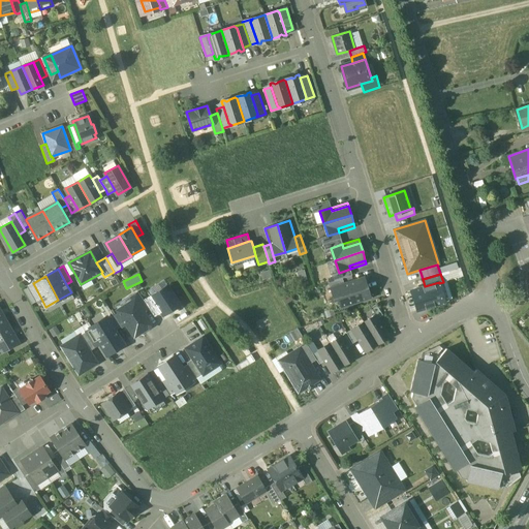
[(342,278),(329,282),(331,288),(344,284),(342,278)]
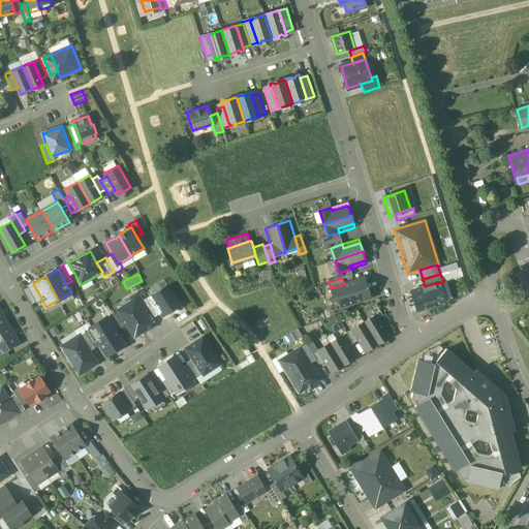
[(344,284),(331,288),(337,308),(370,298),(364,278),(344,284)]
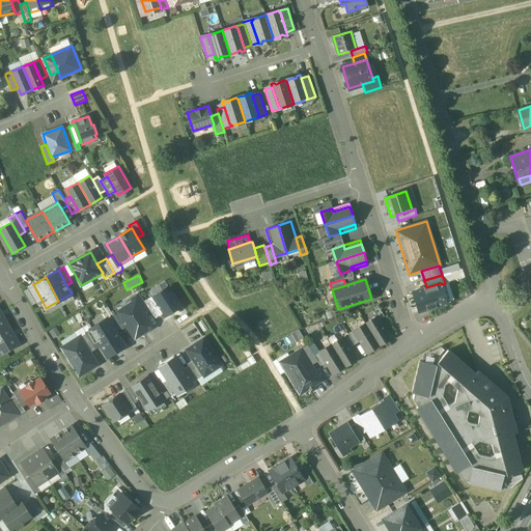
[(426,287),(413,291),(419,312),(451,302),(445,283),(441,284),(441,283),(426,287)]
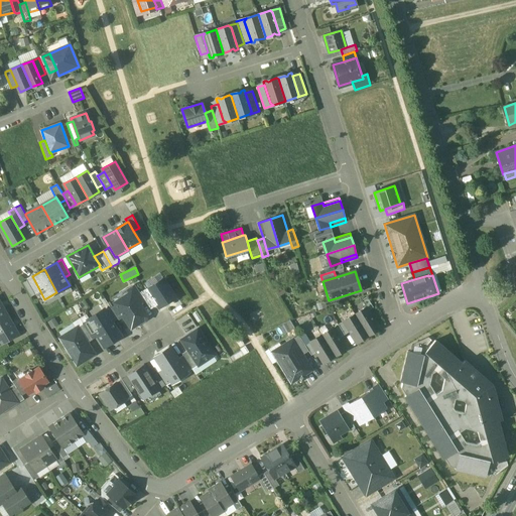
[(40,291),(32,276),(26,279),(35,294),(40,291)]
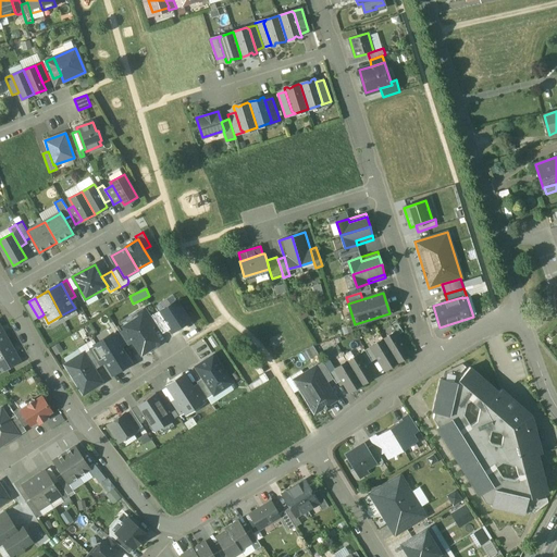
[(189,320),(176,300),(159,312),(169,326),(172,332),(189,320)]
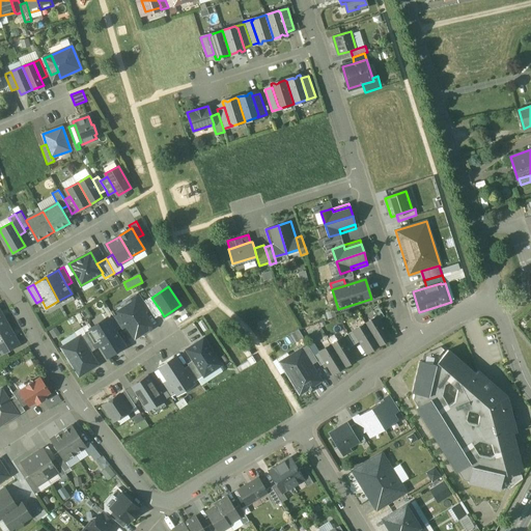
[(139,292),(132,298),(134,302),(135,301),(143,312),(149,309),(144,302),(139,292)]
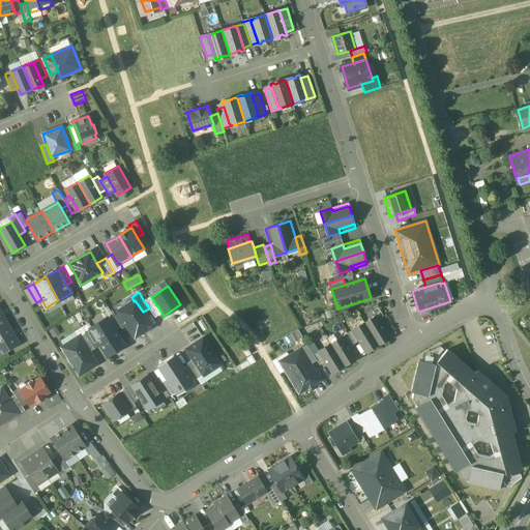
[(160,311),(151,297),(144,301),(149,308),(153,316),(160,311)]
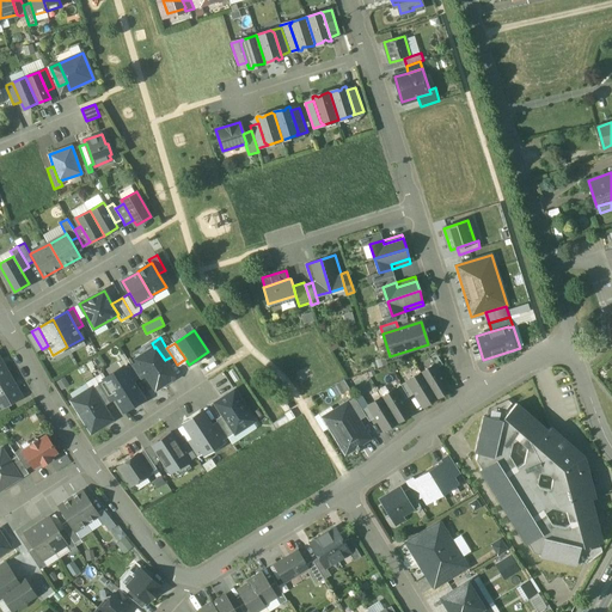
[(165,360),(155,347),(154,348),(136,359),(139,362),(146,374),(157,390),(176,377),(165,360)]
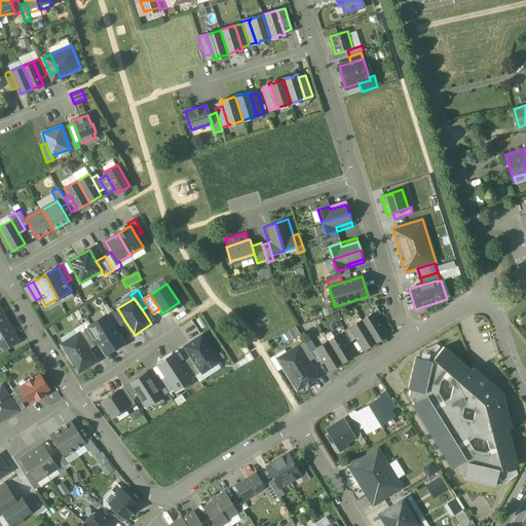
[(380,313),(374,302),(369,305),(373,313),(375,316),(380,313)]
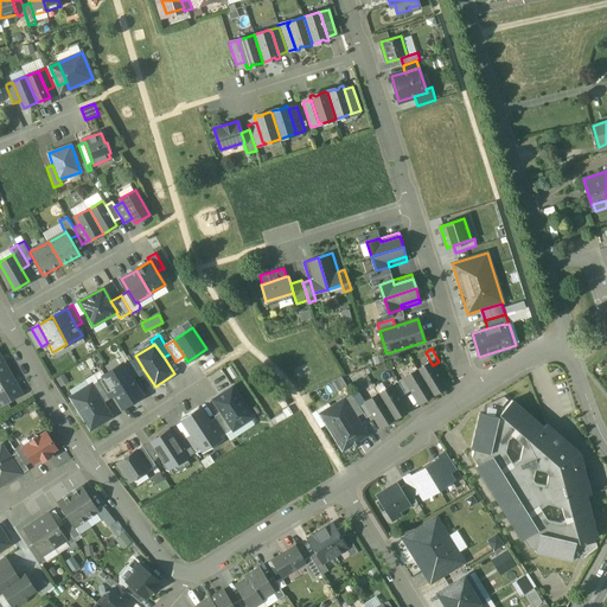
[(131,363),(129,359),(122,364),(132,379),(139,375),(131,363)]
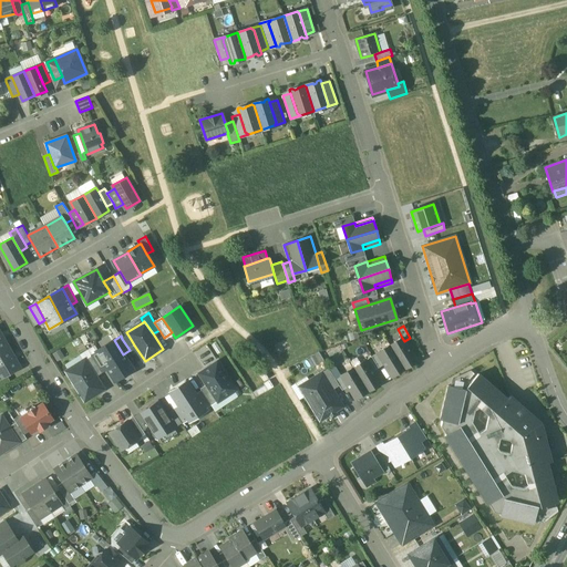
[(129,336),(122,339),(130,350),(135,347),(129,336)]
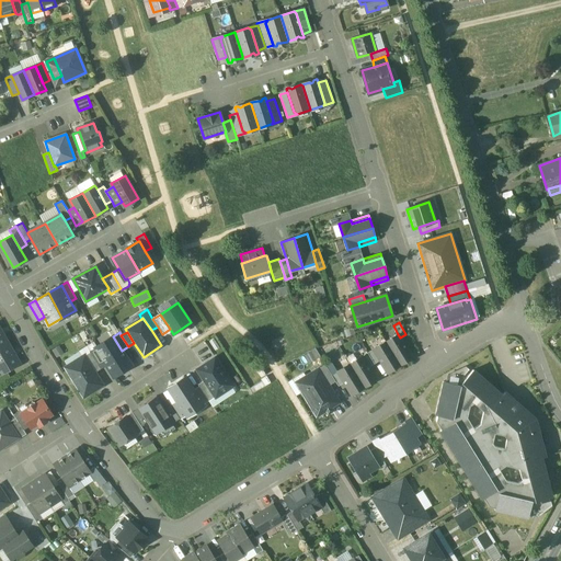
[(398,334),(386,342),(400,365),(412,357),(400,338),(398,334)]
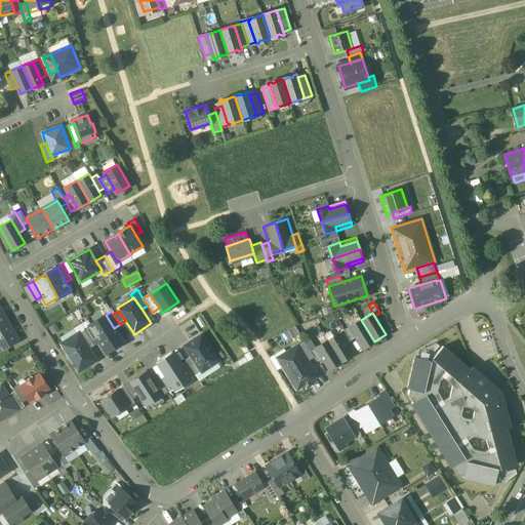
[(106,314),(89,324),(89,325),(97,338),(107,353),(123,342),(114,328),(106,315),(106,314)]
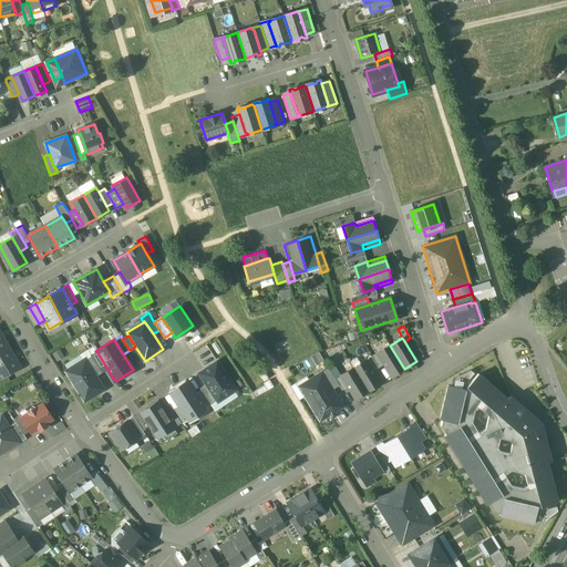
[(404,369),(390,346),(378,352),(384,364),(392,377),(404,369)]
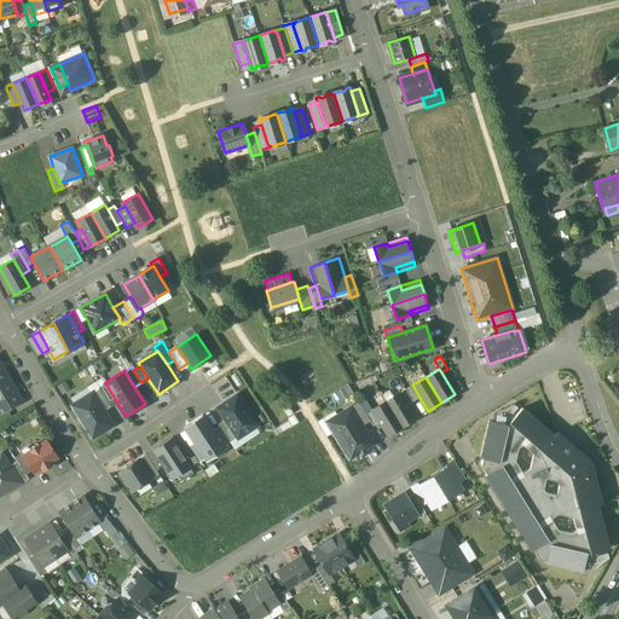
[(0,412),(22,400),(9,379),(0,382),(0,412)]
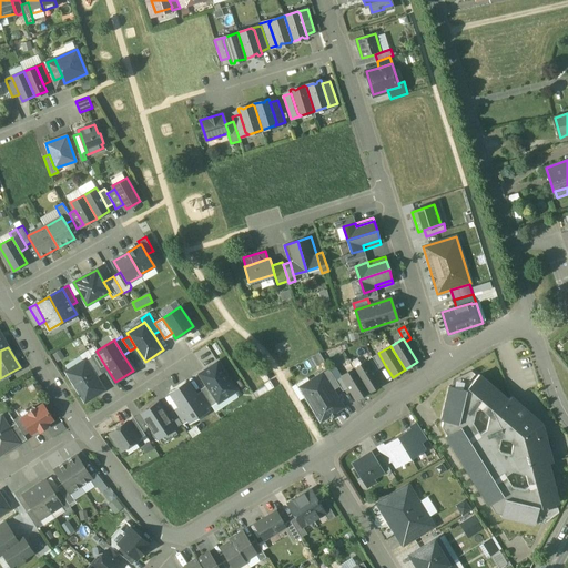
[(105,366),(97,352),(91,356),(91,357),(100,369),(105,366)]
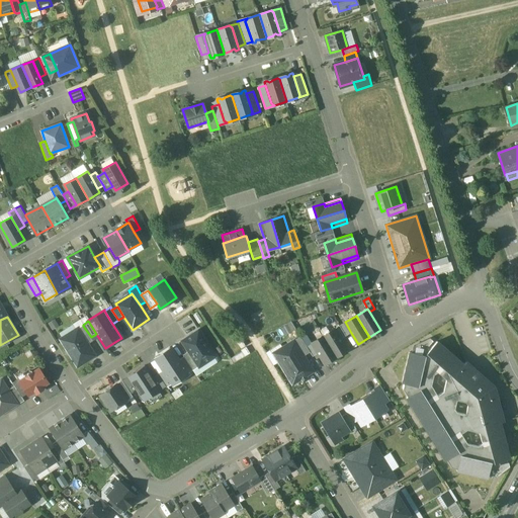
[(292,322),(287,324),(290,332),(295,330),(292,322)]
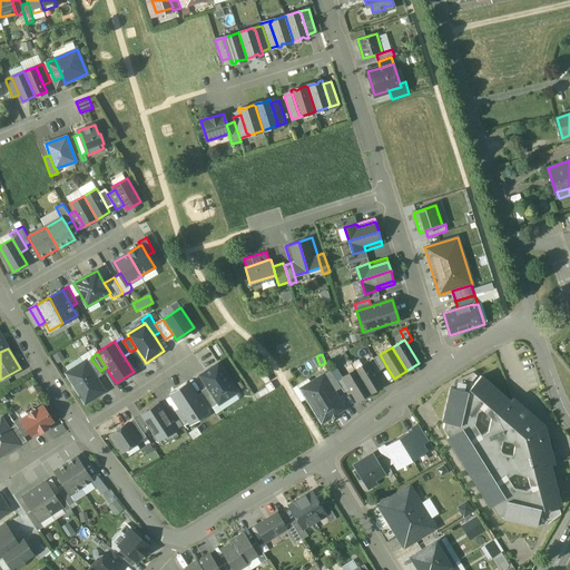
[(386,366),(380,354),(374,359),(381,370),(386,366)]
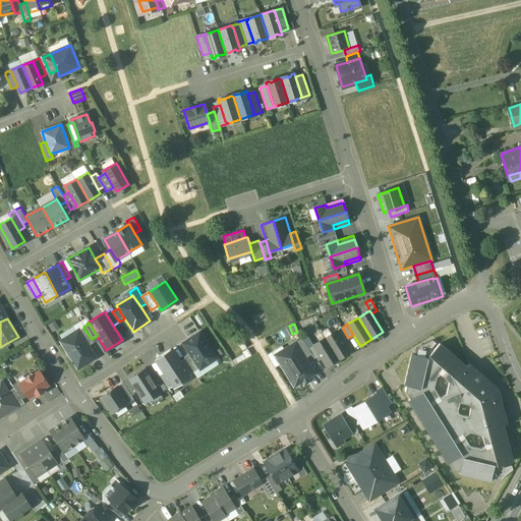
[(83,328),(78,331),(88,346),(94,343),(92,339),(83,328)]
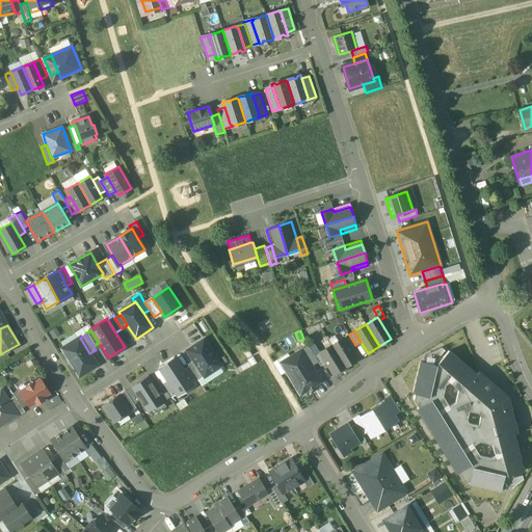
[(355,345),(349,335),(343,338),(350,348),(355,345)]
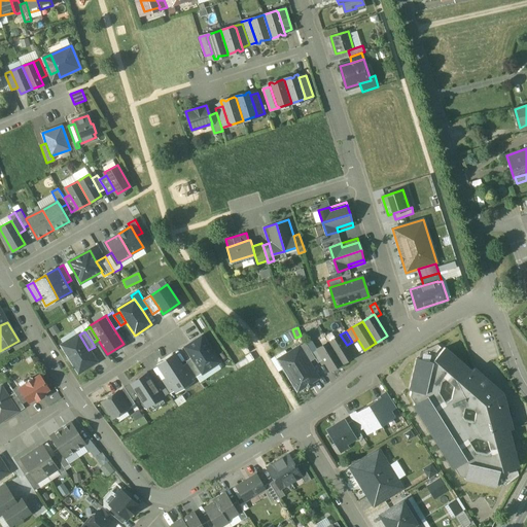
[(89,350),(79,335),(62,345),(79,372),(84,369),(84,370),(91,365),(90,364),(96,361),(89,350)]
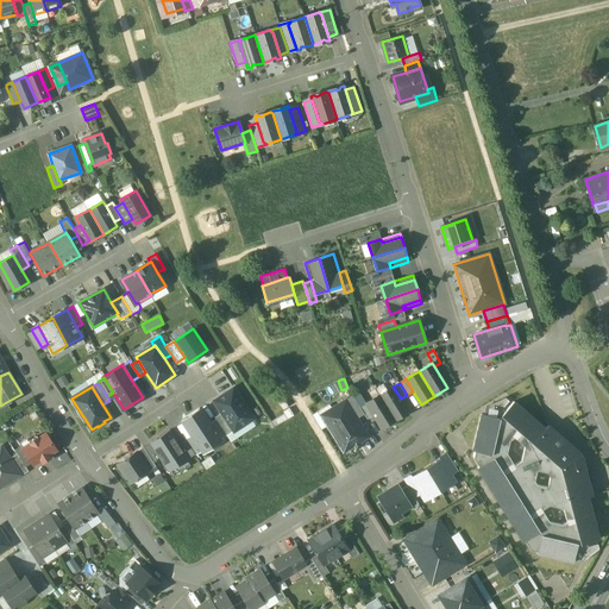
[(401,399),(393,387),(380,395),(395,420),(408,412),(401,399)]
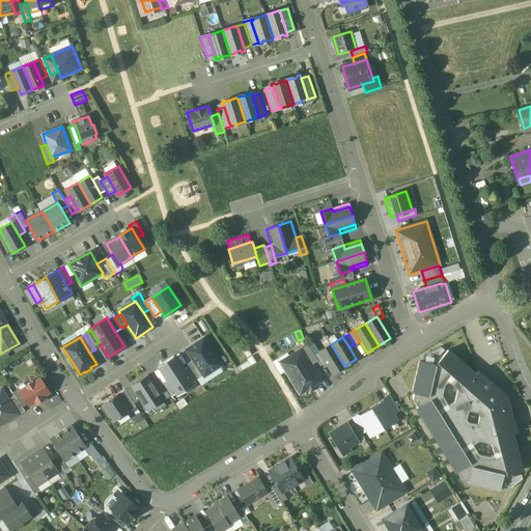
[(221,365),(203,338),(187,348),(193,360),(204,375),(221,365)]
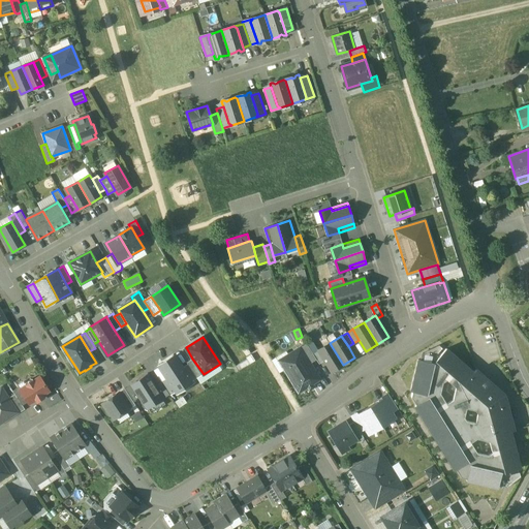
[(245,355),(250,353),(244,342),(239,345),(245,355)]
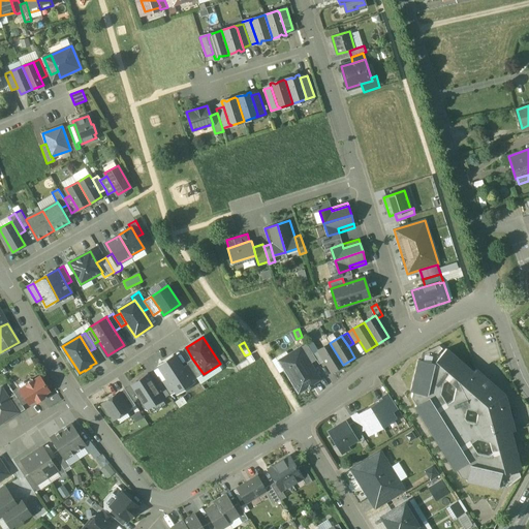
[(330,343),(318,350),(324,361),(332,372),(343,365),(330,343)]
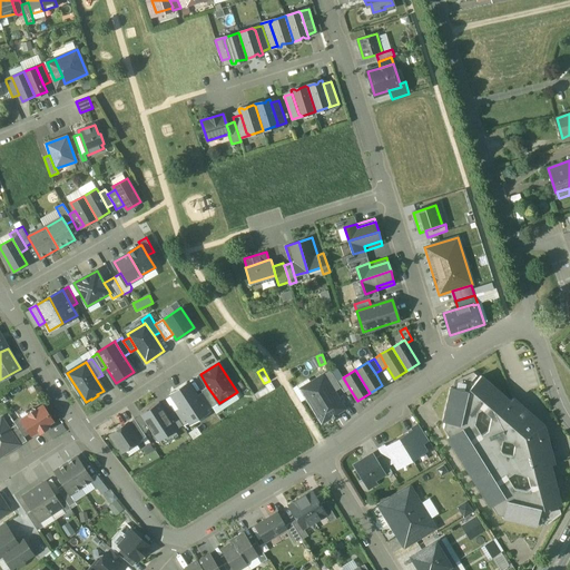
[(331,371),(323,375),(334,392),(341,387),(337,381),(331,371)]
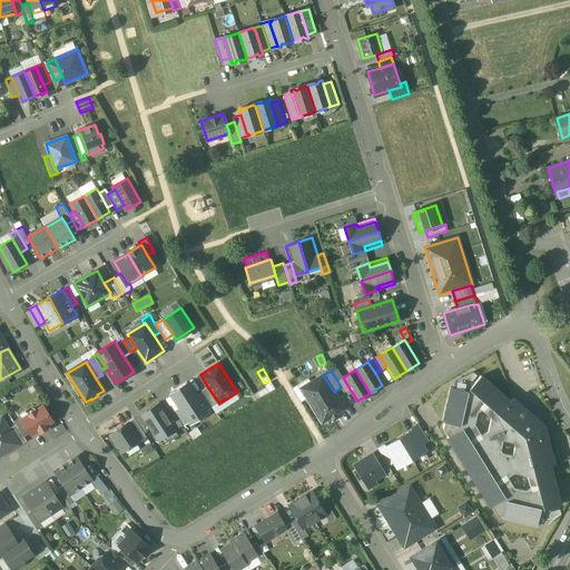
[(562,503),(552,464),(554,464),(544,424),(513,396),(511,399),(480,372),(467,386),(449,383),(441,421),(443,421),(442,425),(448,434),(445,436),(494,513),(502,516),(501,518),(537,526),(537,523),(546,526),(561,513),(558,505),(562,503)]
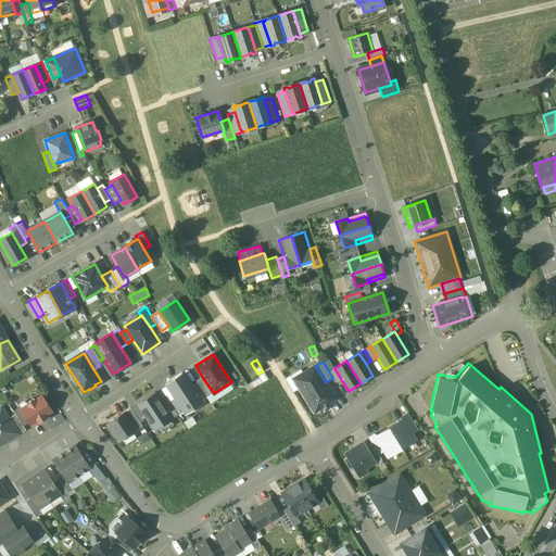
[(326,382),(315,366),(298,376),(304,386),(299,389),(314,413),(336,399),(326,382)]
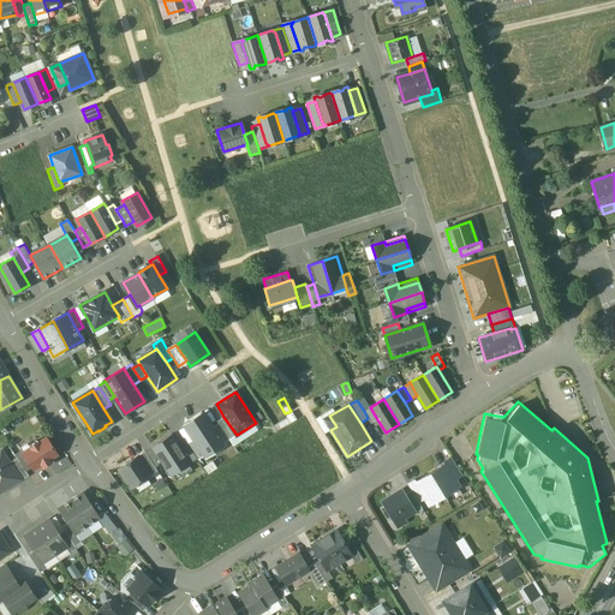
[(377,419),(370,407),(364,411),(368,418),(371,423),(377,419)]
